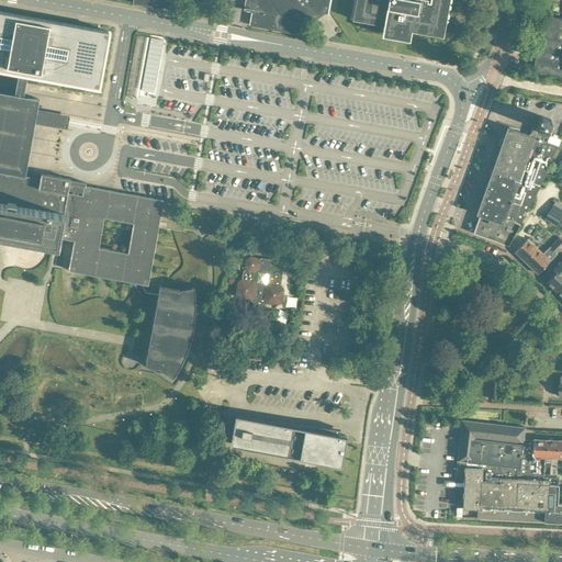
[(148,0),(148,6),(175,10),(176,0),(245,0),(244,9),(251,11),(253,12),(251,19),(266,22),(268,13),(290,17),(295,25),(319,8),(328,10),(327,14),(328,14),(330,0),(355,0),(352,19),(383,24),(382,35),(409,40),(412,30),(442,35),(448,0),(148,0)]
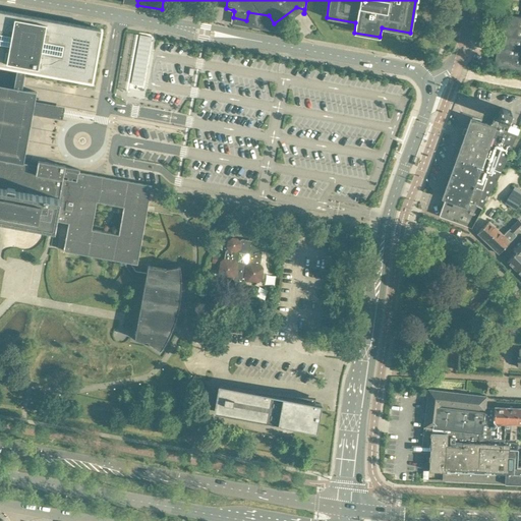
[(0,218),(54,228),(56,220),(68,223),(63,250),(119,261),(119,263),(120,265),(122,265),(124,264),(132,276),(146,279),(147,274),(135,272),(130,264),(130,263),(137,264),(152,185),(78,172),(78,170),(79,170),(65,167),(65,166),(38,161),(38,165),(23,163),(33,113),(34,113),(35,113),(36,113),(37,112),(38,111),(39,110),(39,109),(39,108),(39,107),(39,106),(38,105),(37,105),(37,104),(36,104),(35,103),(37,92),(22,90),(25,69),(92,80),(101,30),(95,29),(90,27),(0,10),(0,63),(17,67),(13,88),(0,84),(0,218)]
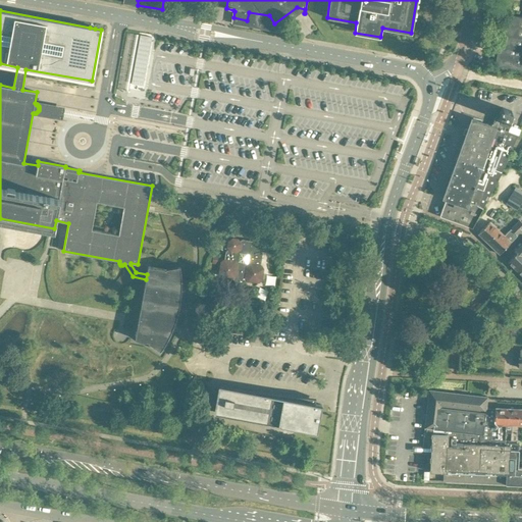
[(503,65),(521,68),(521,15),(511,14),(503,65)]
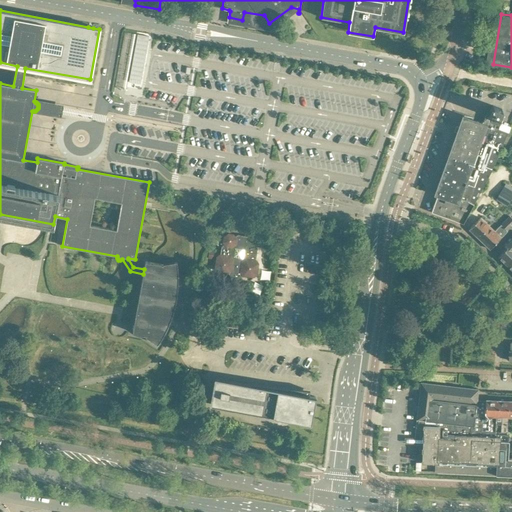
[(138,35),(130,83),(141,85),(150,37),(138,35)]
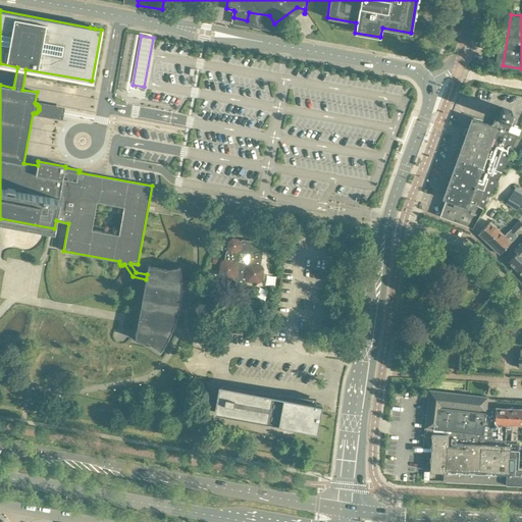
[(446,199),(439,216),(472,228),(502,173),(517,135),(504,131),(507,122),(508,122),(512,111),(502,107),(500,115),(497,114),(491,125),(471,118),(460,150),(457,149),(455,157),(457,158),(442,198),(446,199)]
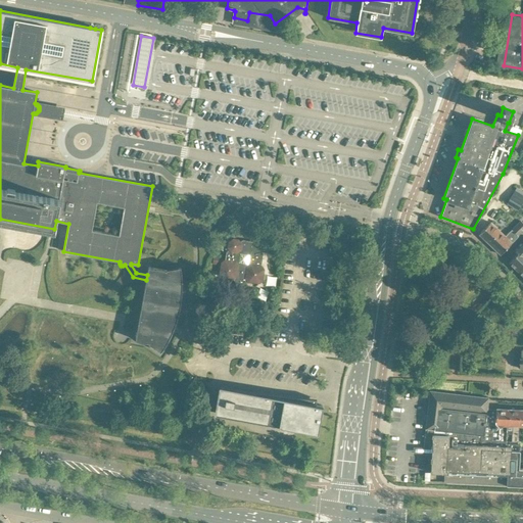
[(422,158),(418,157),(414,168),(418,170),(422,158)]
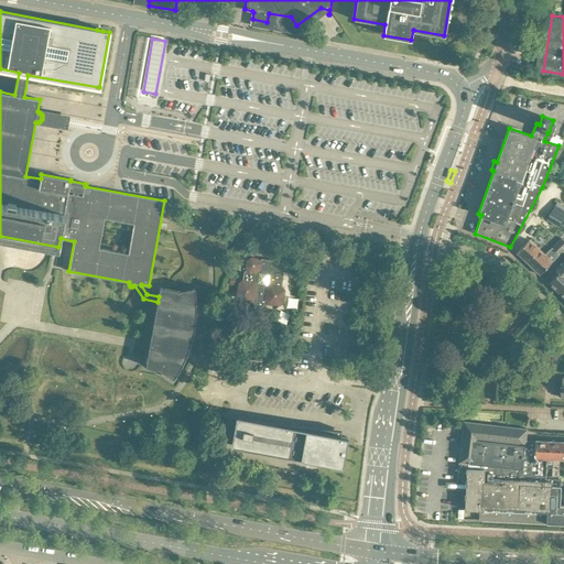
[(563,216),(563,205),(557,202),(546,218),(559,226),(563,216)]
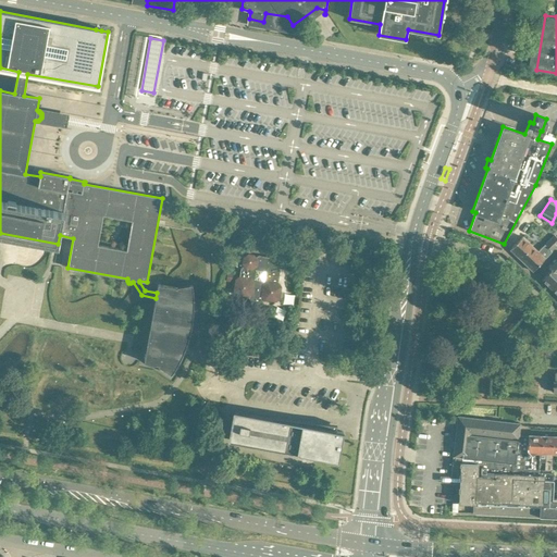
[(510,249),(533,271),(553,252),(552,251),(556,246),(556,237),(554,235),(537,251),(522,237),(510,249)]
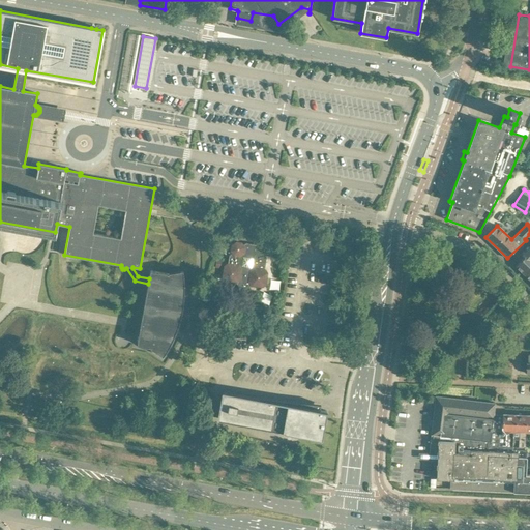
[(223,277),(225,281),(236,283),(242,292),(251,286),(252,285),(262,287),(265,284),(267,273),(265,269),(268,246),(246,243),(243,245),(241,243),(236,242),(232,245),(231,251),(232,253),(230,255),(228,263),(225,266),(223,277)]
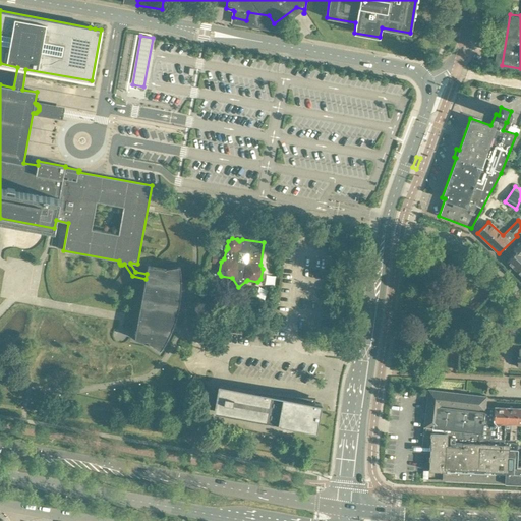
[(507,262),(520,275),(520,239),(512,249),(515,252),(507,262)]
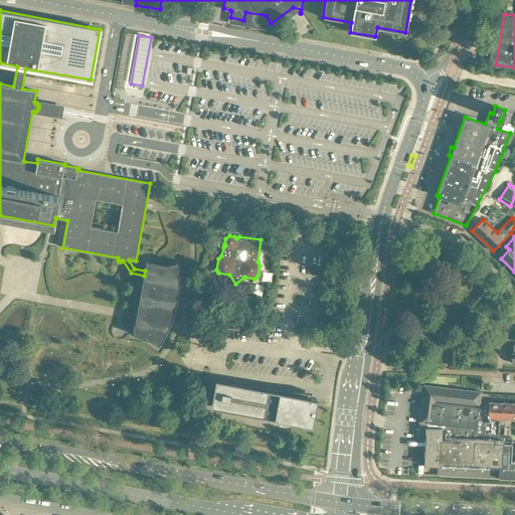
[(134,332),(134,335),(136,335),(147,337),(146,338),(158,346),(161,341),(163,339),(164,337),(165,335),(166,332),(168,329),(169,327),(170,325),(171,322),(172,320),(173,317),(174,315),(174,312),(175,310),(176,307),(176,304),(177,302),(177,299),(178,296),(178,293),(179,291),(179,288),(179,285),(179,283),(179,280),(179,277),(179,275),(179,271),(178,267),(178,263),(164,265),(164,266),(146,263),(145,271),(144,276),(134,332)]
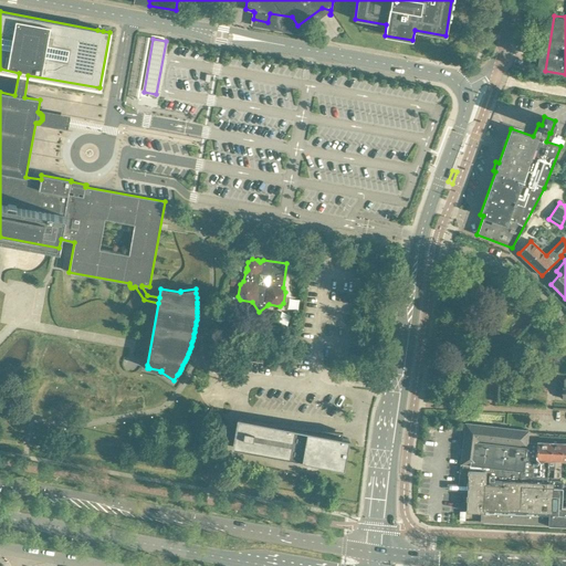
[(348,439),(342,437),(343,431),(263,422),(239,418),(233,448),(344,468),(347,446),(348,439)]
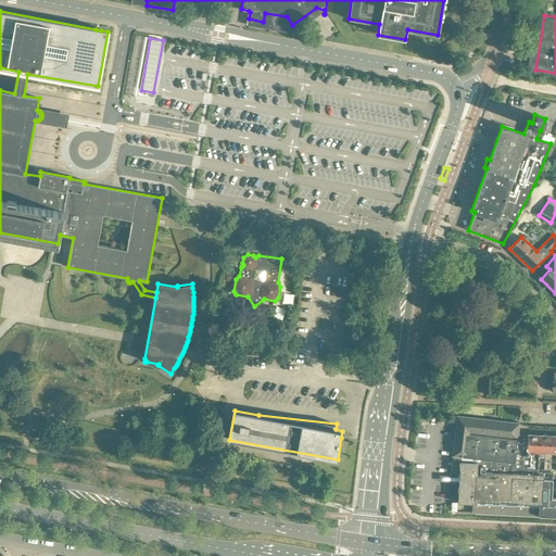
[(539,471),(540,452),(527,452),(528,434),(518,434),(519,422),(516,422),(515,422),(501,420),(500,420),(458,416),(457,416),(453,456),(455,456),(454,462),(452,462),(450,482),(460,483),(460,489),(458,489),(458,490),(459,490),(459,495),(458,495),(458,496),(459,496),(459,502),(457,502),(457,503),(475,504),(475,513),(471,513),(555,516),(555,497),(552,497),(553,472),(539,471)]
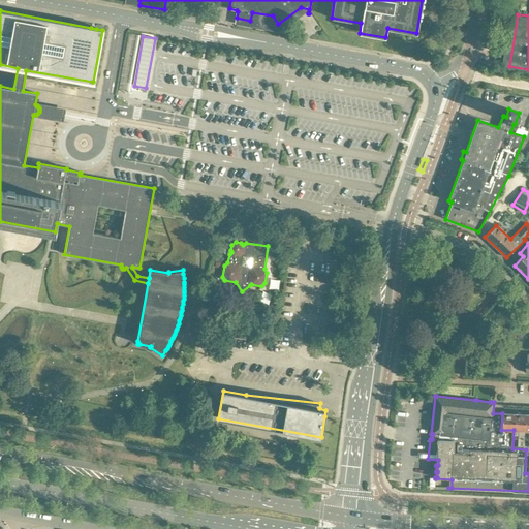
[(501,430),(514,430),(515,414),(502,413),(501,430)]
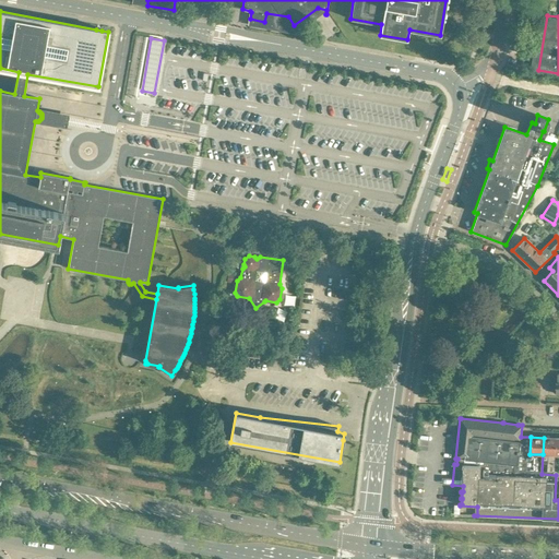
[(543,454),(543,463),(548,463),(547,472),(554,472),(555,455),(554,455),(555,438),(544,438),(543,454)]
